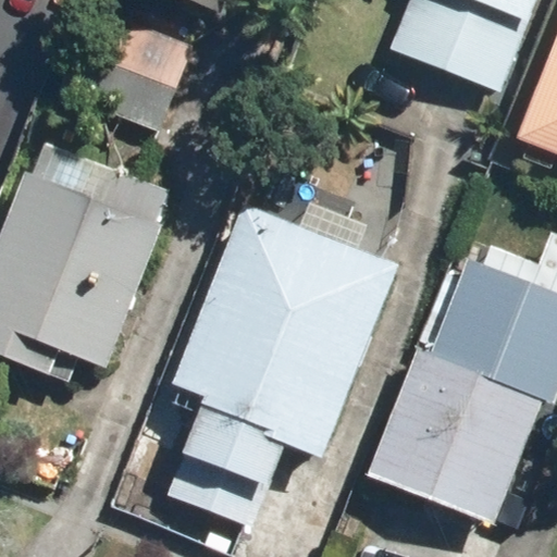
[(193,0),(221,11),(224,0),(193,0)]
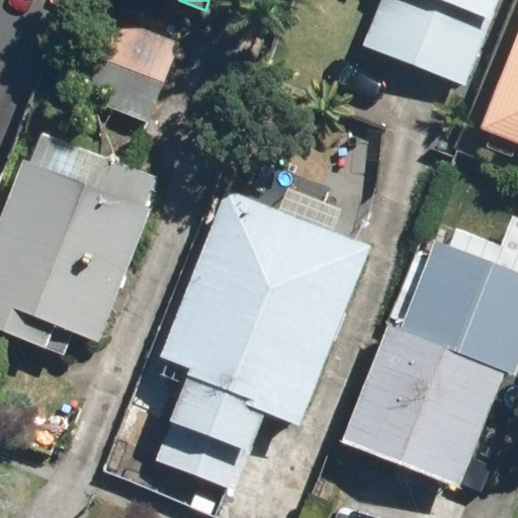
[(467,85),(501,0),(381,0),(364,45),(467,85)]
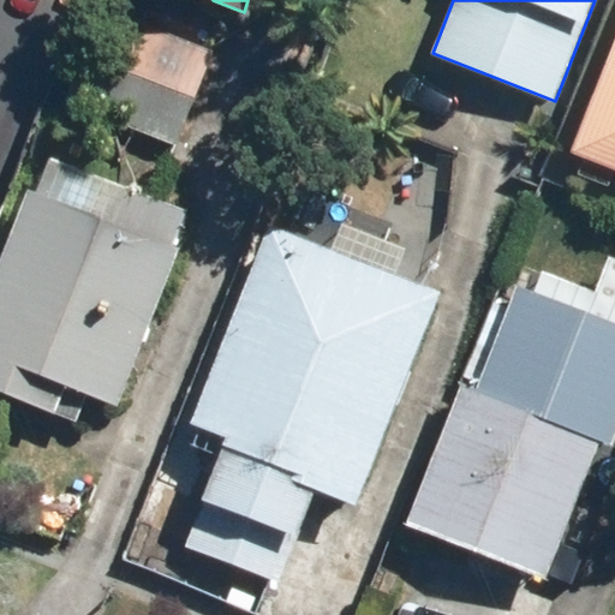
[(181,144),(220,48),(105,3),(66,100),(181,144)]
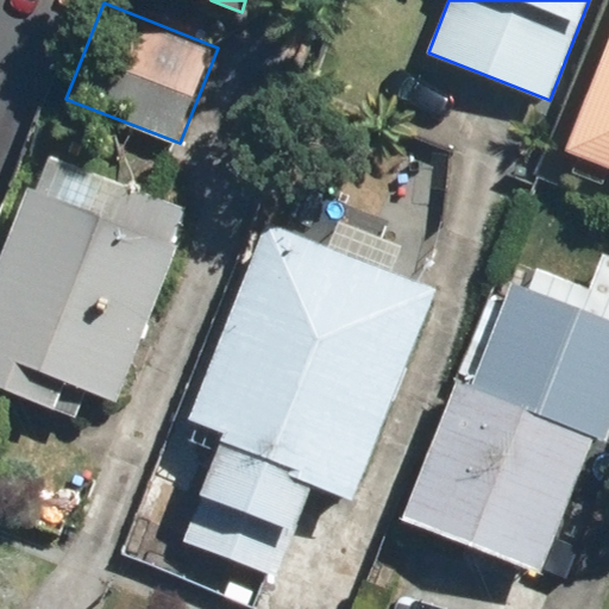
[(608,39),(564,150),(608,168),(608,39)]
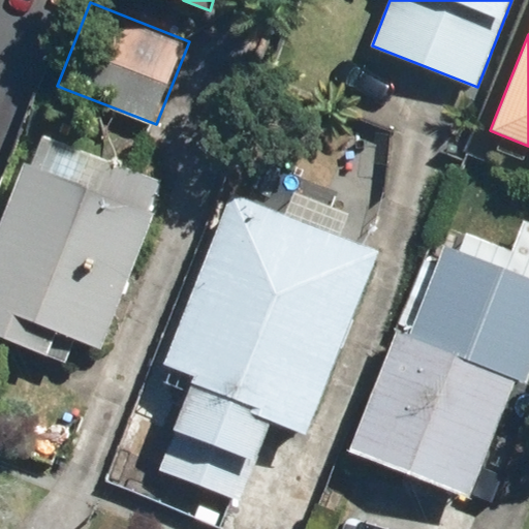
[(101,353),(168,181),(97,153),(85,186),(26,163),(0,228),(0,338),(49,356),(57,336),(101,353)]
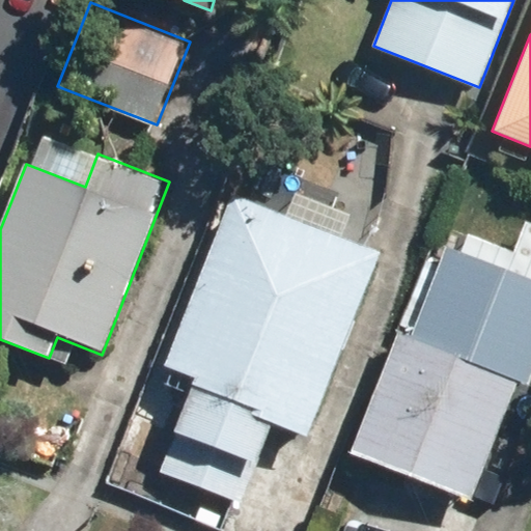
[(305,439),(378,254),(232,197),(166,367),(196,379),(160,470),(242,502),(272,425),(305,439)]
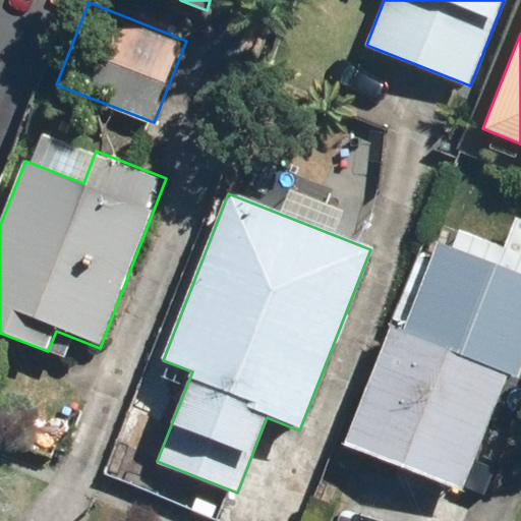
[(518,379),(520,371),(520,278),(440,245),(405,331),(392,326),(344,444),(462,491),(509,375),(518,379)]
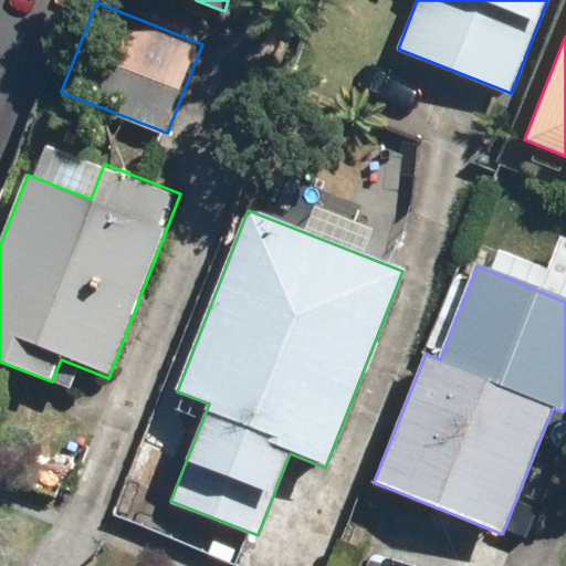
All buildings are outlined.
